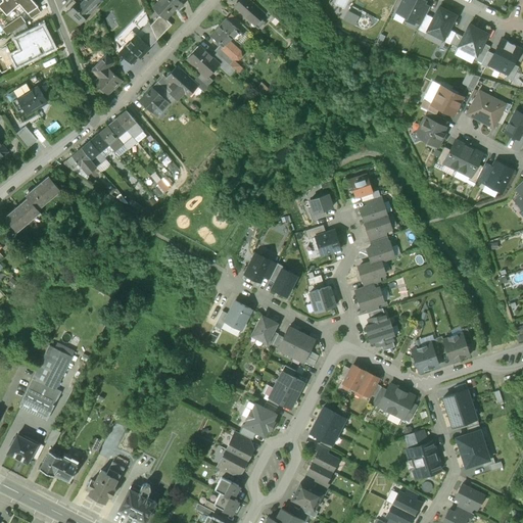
[(1,0),(2,1),(0,3),(0,8),(6,16),(19,5),(28,14),(37,8),(38,7),(31,0),(1,0)]
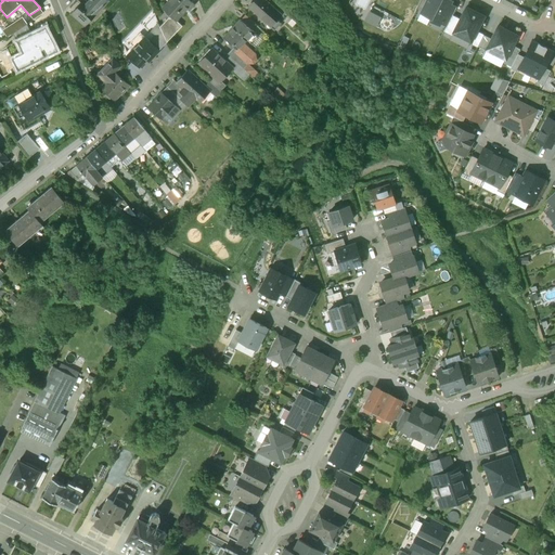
[(108,1),(107,0),(90,0),(87,3),(84,1),(72,14),(85,26),(99,12),(108,1)]
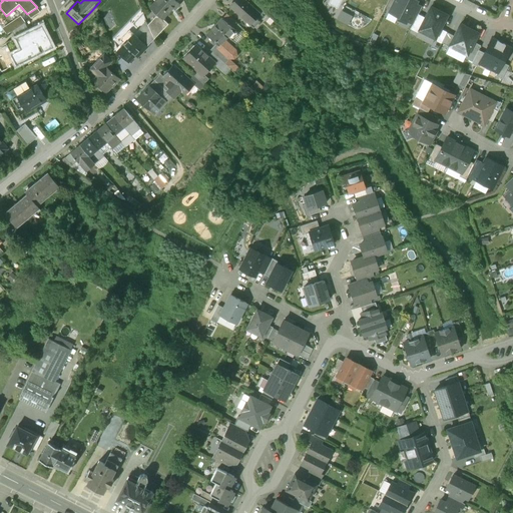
[(174,0),(157,0),(156,2),(151,8),(158,14),(162,18),(172,7),(174,9),(179,4),(177,2),(174,0)]
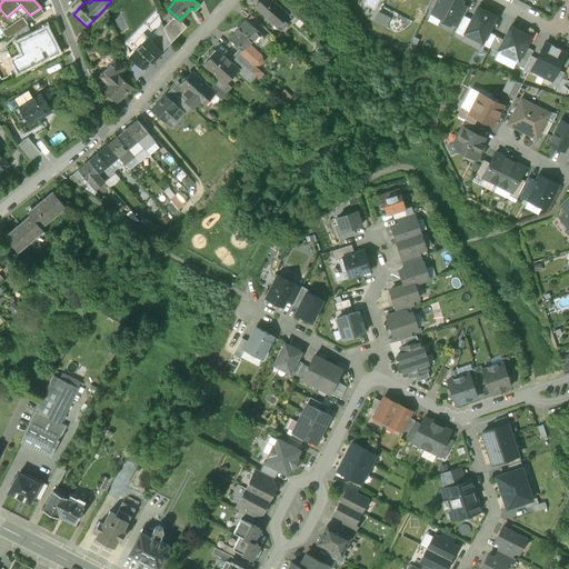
[(273,2),(271,0),(261,0),(255,8),(281,31),(288,23),(282,19),(287,15),(273,2)]
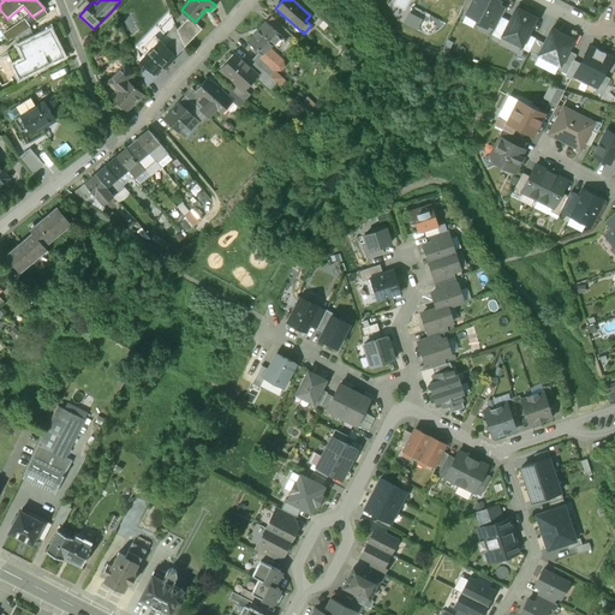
[(472,0),(466,13),(477,19),(476,22),(487,27),(488,24),(497,6),(500,3),(494,0),(472,0)]
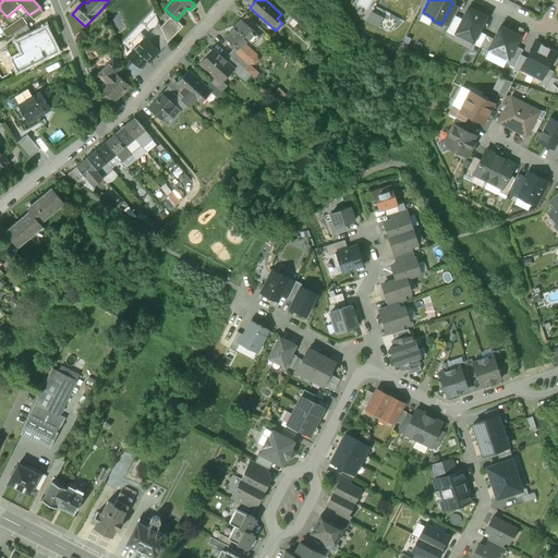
[(451,5),(443,22),(449,26),(455,16),(458,9),(451,5)]
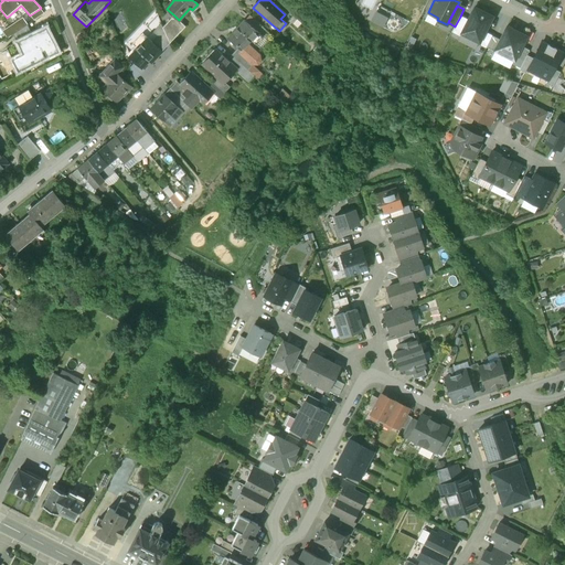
[(492,17),(475,8),(468,20),(461,33),(479,42),(484,32),(492,17)]
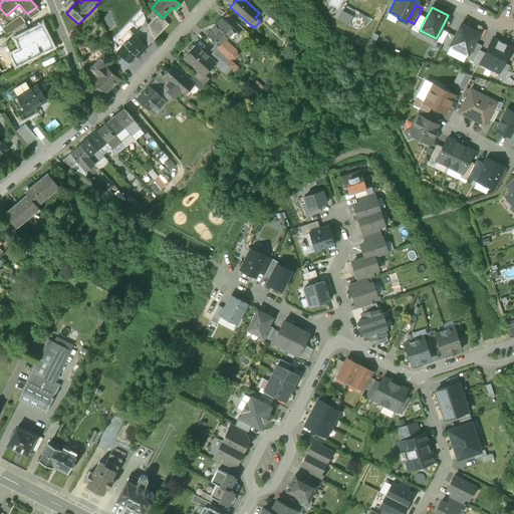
[(36,8),(27,14),(30,19),(40,13),(36,8)]
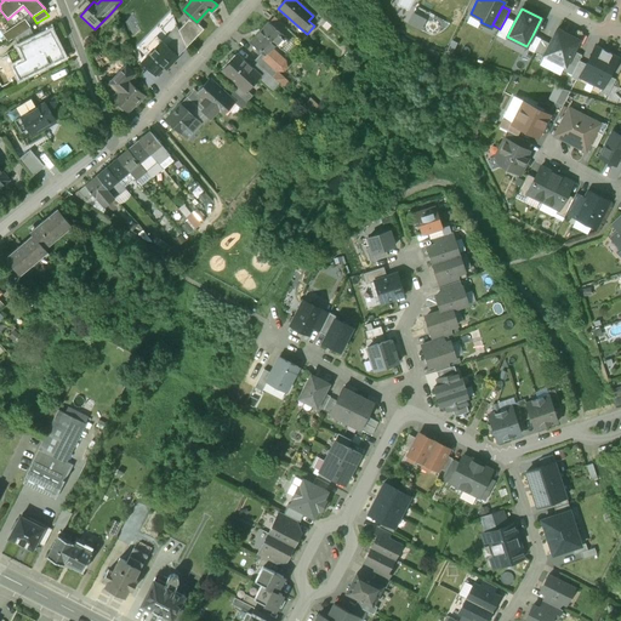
[(192,17),(180,30),(187,47),(204,29),(197,22),(192,17)]
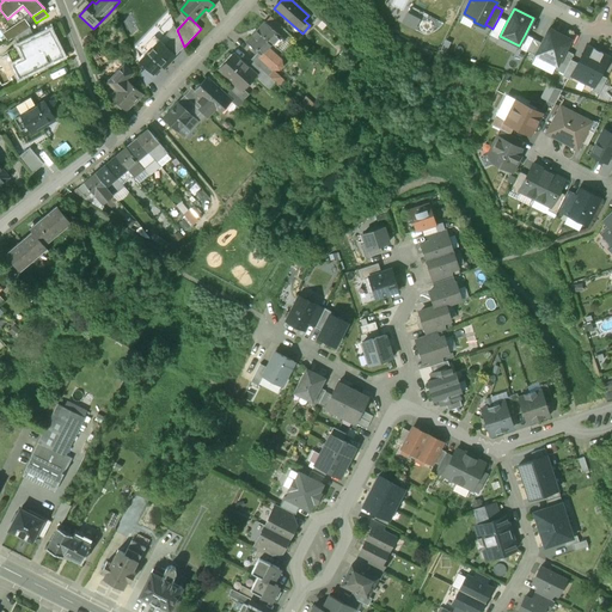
[(282,28),(270,17),(265,23),(276,34),(282,28)]
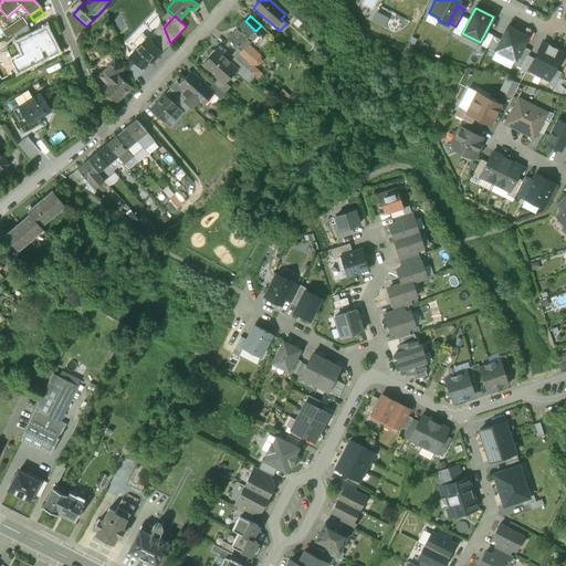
[(23,17),(2,31),(8,39),(28,25),(23,17)]
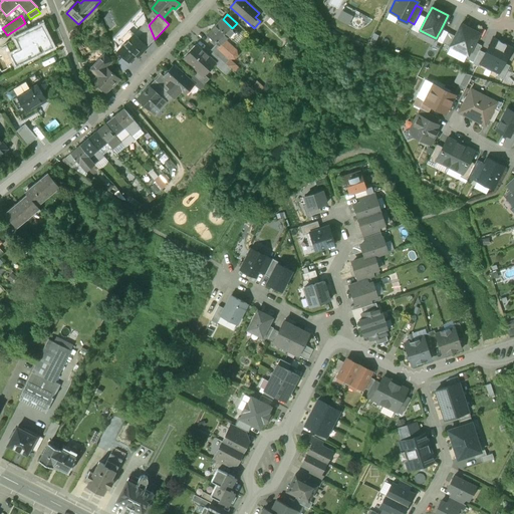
[(420,30),(426,18),(419,15),(414,24),(411,29),(418,33),(420,30)]
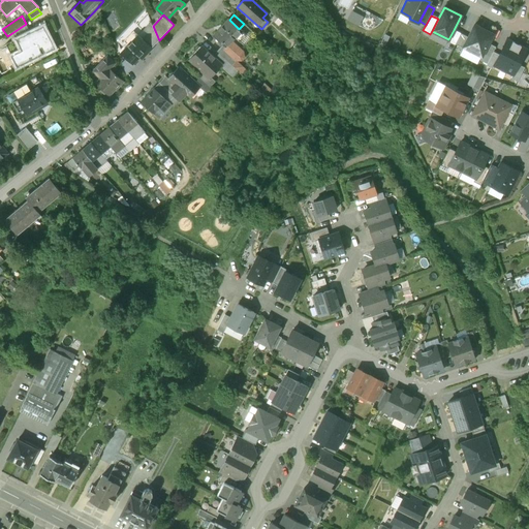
[(229,20),(223,27),(218,32),(214,36),(223,45),(226,48),(224,50),(232,58),(228,62),(231,66),(237,61),(241,61),(244,58),(243,54),(244,53),(231,41),(235,37),(239,41),(245,34),(239,29),(229,20)]
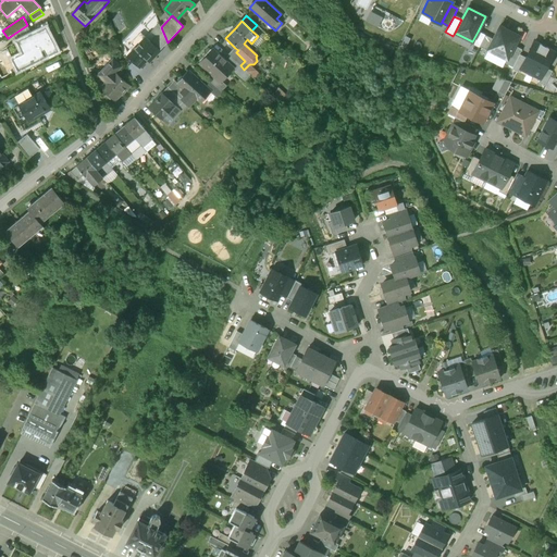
[(161,27),(159,24),(151,32),(155,35),(150,40),(161,50),(168,42),(161,27)]
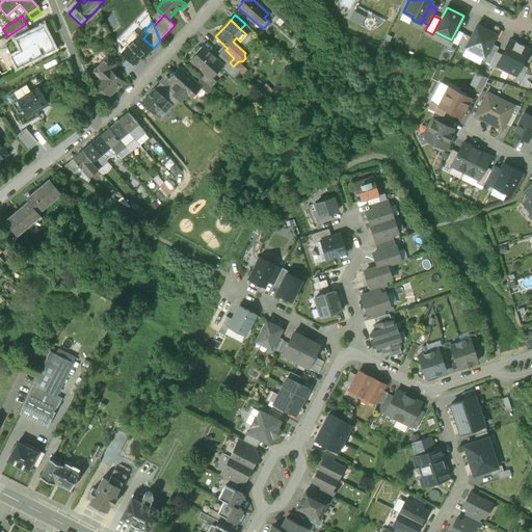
[(496,34),(477,25),(466,48),(484,57),(490,44),(496,34)]
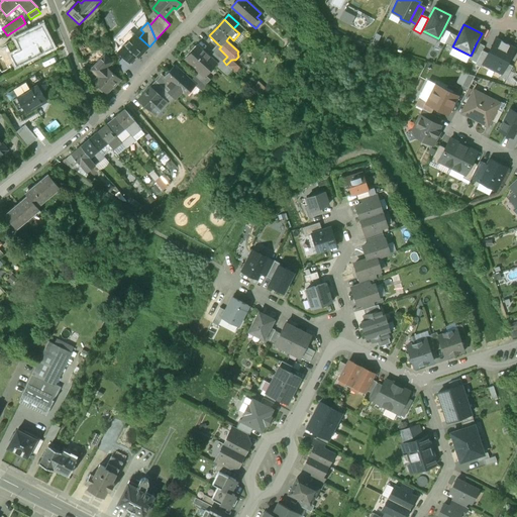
[(42,26),(15,39),(20,49),(10,55),(16,66),(54,47),(42,26)]
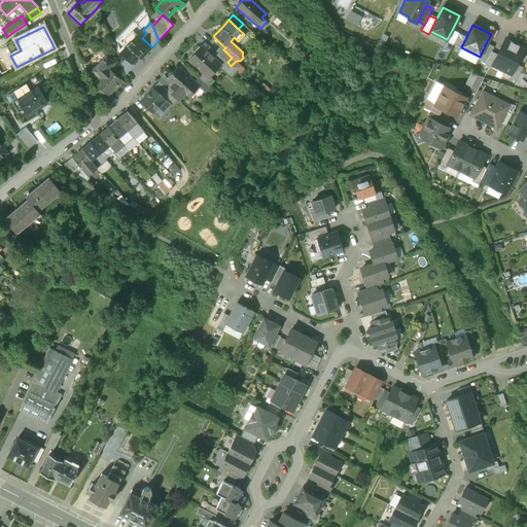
[(453,45),(459,34),(452,30),(447,39),(446,41),(453,45)]
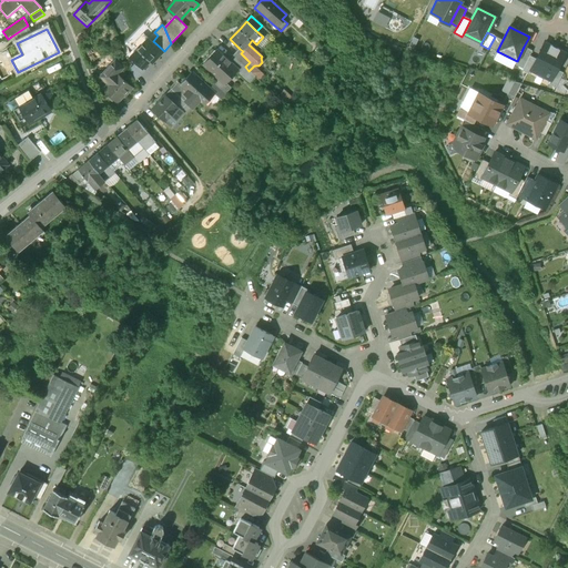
[(162,52),(149,39),(131,57),(143,68),(154,56),(156,58),(162,52)]
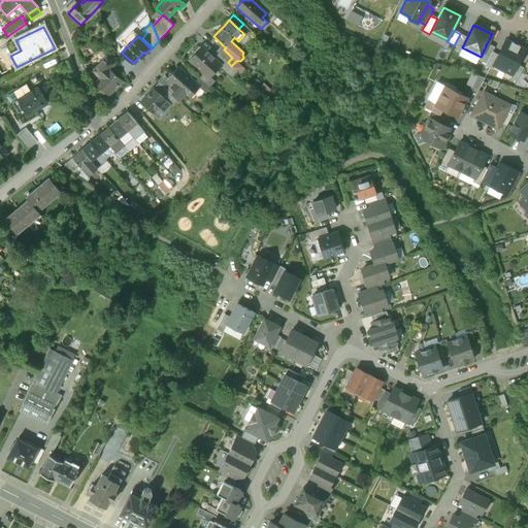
[(512,42),(506,40),(498,55),(493,65),(513,74),(518,65),(525,50),(520,47),(520,46),(512,42)]
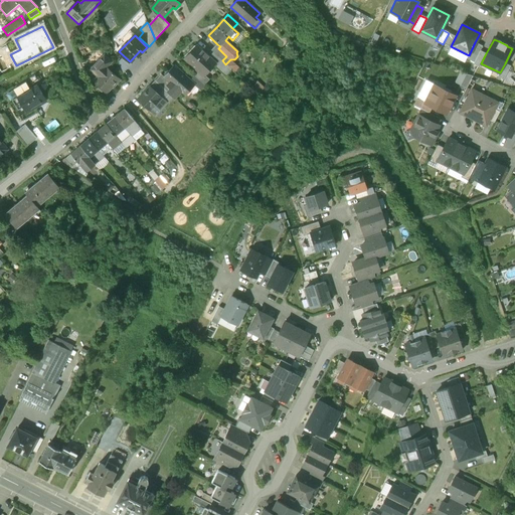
[(467,58),(475,62),(481,50),(483,46),(475,42),(469,55),(467,58)]
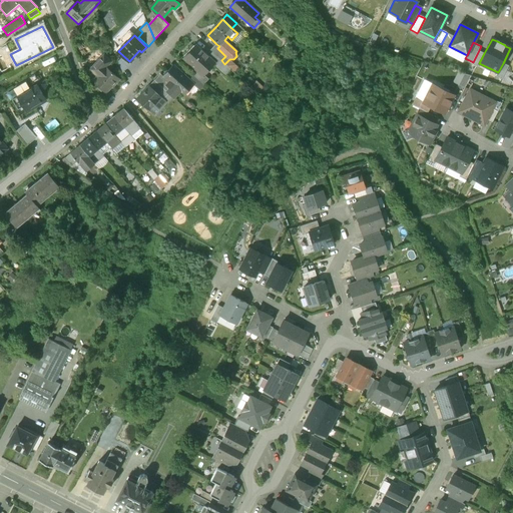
[(216,44),(210,50),(221,60),(225,56),(217,48),(219,46),(216,44)]
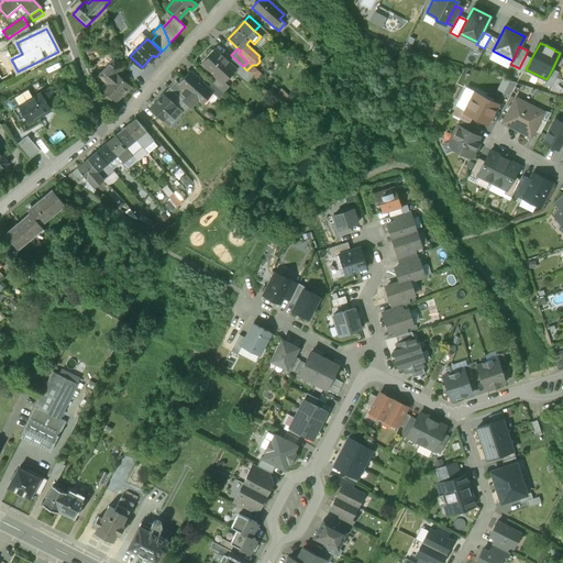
[(216,50),(208,57),(209,58),(202,65),(218,79),(232,64),(227,59),(216,50)]
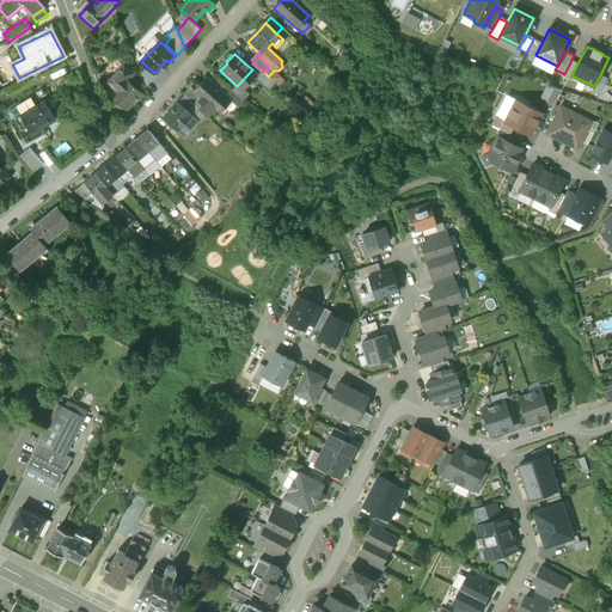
[(264,72),(251,60),(246,65),(252,69),(257,74),(256,75),(258,78),(259,77),(259,78),(264,72)]
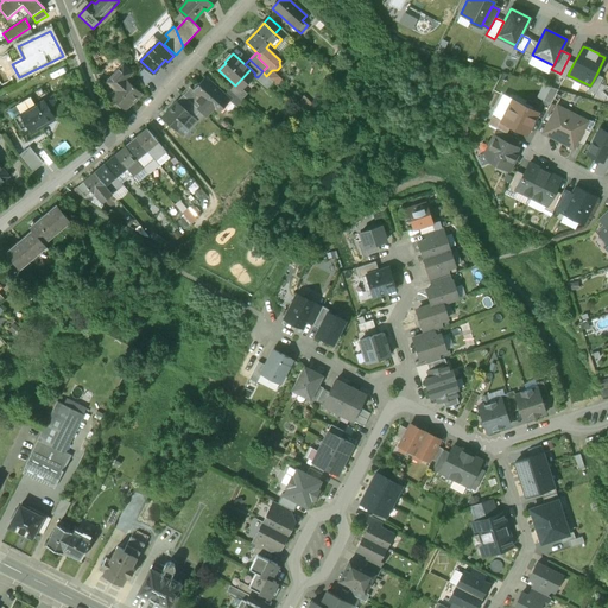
[(568,75),(574,63),(568,59),(561,74),(559,76),(567,80),(568,75)]
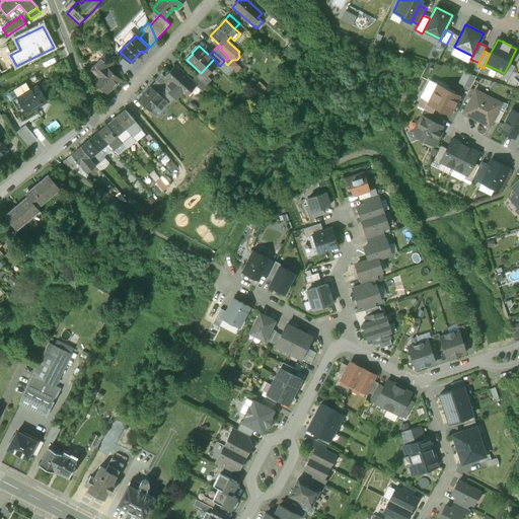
[(105,55),(90,72),(93,79),(92,80),(106,93),(121,79),(107,68),(113,62),(105,55)]
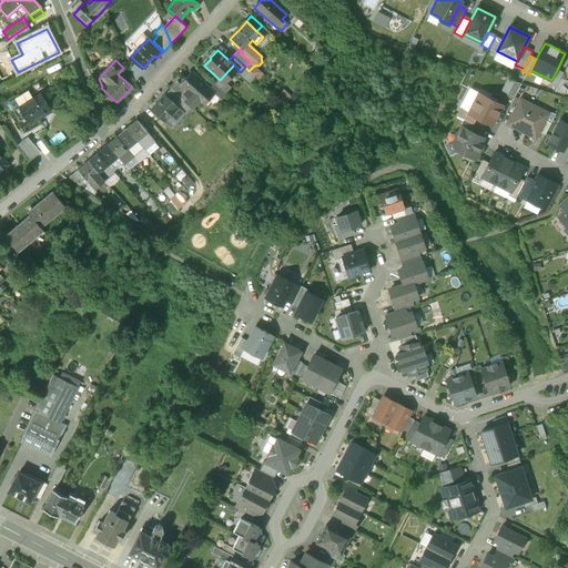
[(234,64),(220,80),(224,84),(237,70),(239,69),(234,64)]
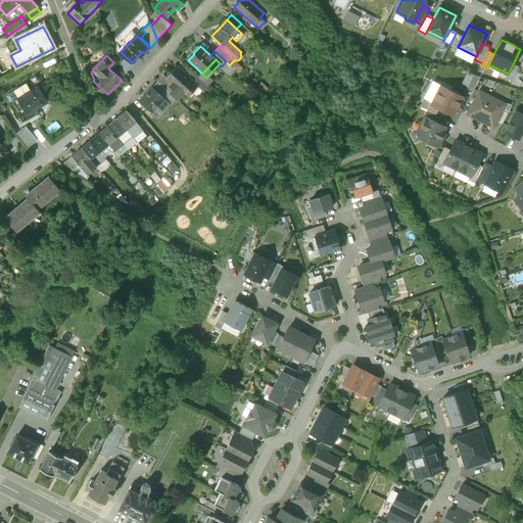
[(226,61),(222,66),(222,65),(221,66),(220,67),(230,77),(235,70),(229,65),(226,61)]
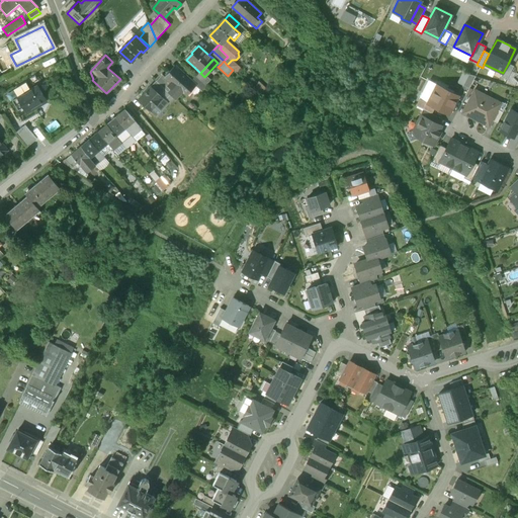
[(189,71),(179,62),(175,66),(186,76),(189,71)]
